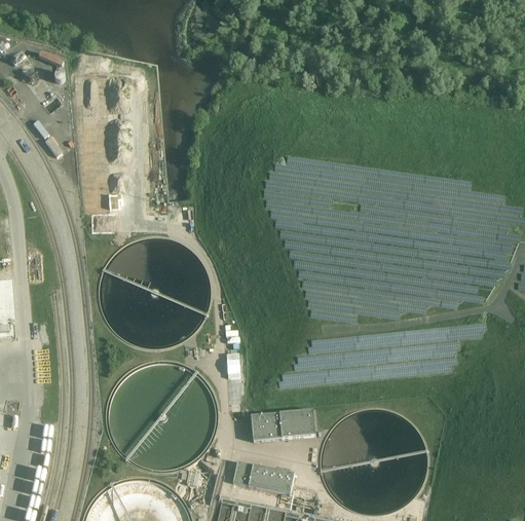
[(54,75),(54,76),(54,77),(55,78),(57,79),(59,80),(60,80),(61,80),(63,79),(64,78),(64,77),(65,76),(65,75),(65,74),(65,73),(65,72),(64,72),(63,71),(63,70),(62,70),(61,70),(60,69),(59,69),(58,70),(57,70),(55,71),(54,72),(54,73),(54,74),(54,75)]
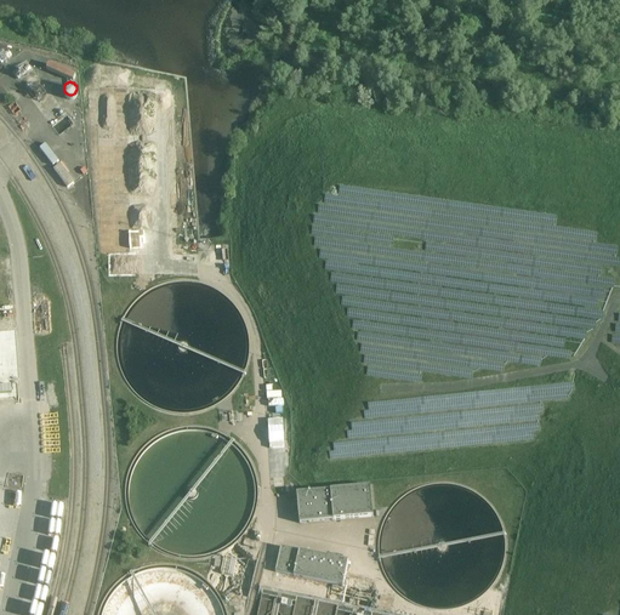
[(39,143),(52,160),(57,155),(44,138),(39,143)]
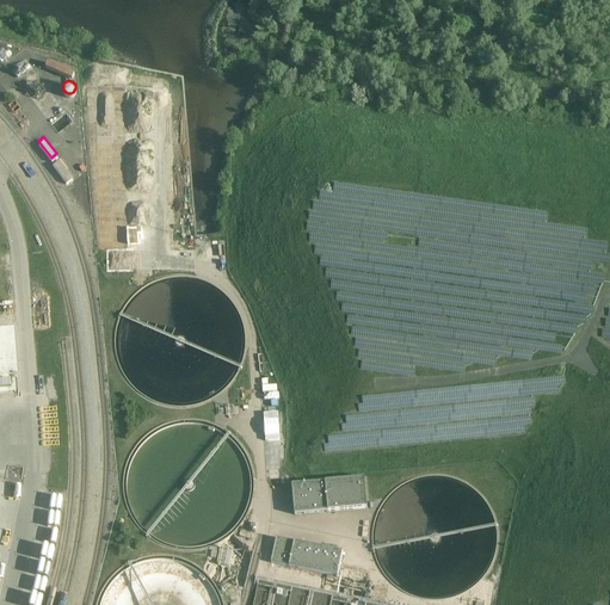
[(51,161),(66,179),(72,174),(57,156),(51,161)]
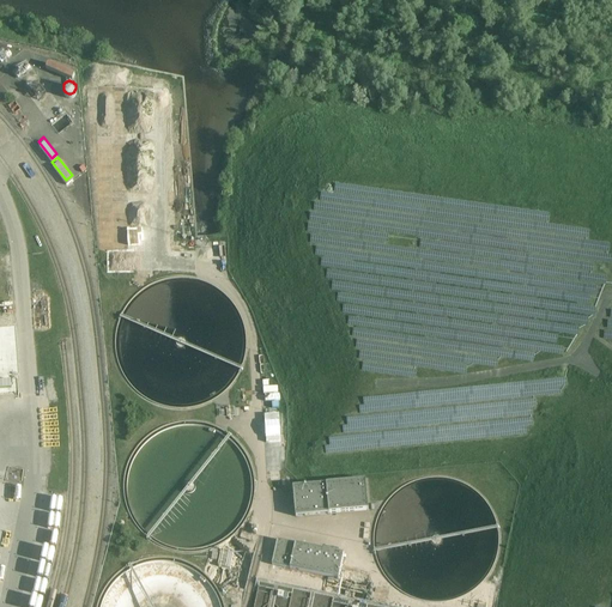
[(364,475),(291,481),(294,511),(367,504),(364,475)]
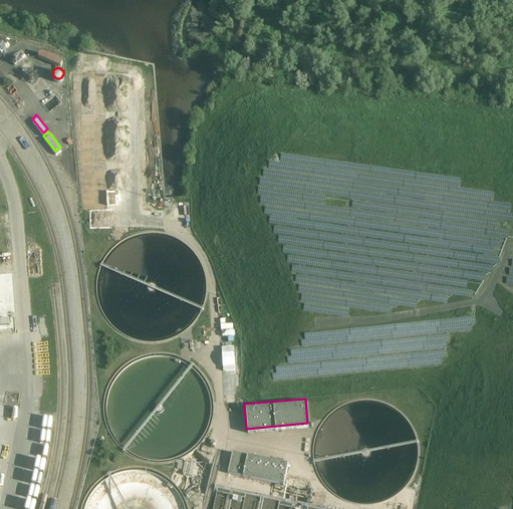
[(227,469),(283,481),(287,460),(231,448),(227,469)]
